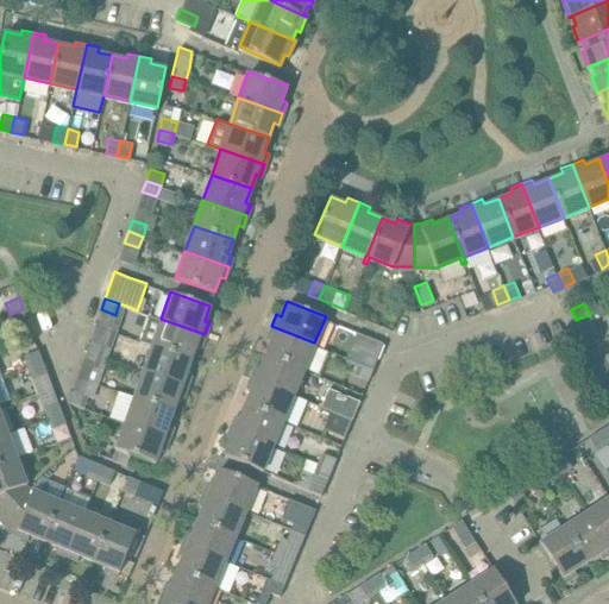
[(27,320),(23,309),(10,314),(13,325),(27,320)]
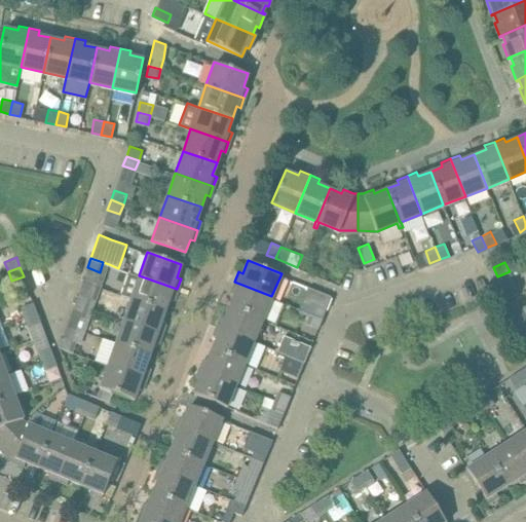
[(177,289),(139,275),(128,271),(120,293),(132,297),(165,309),(170,297),(174,298),(177,289)]
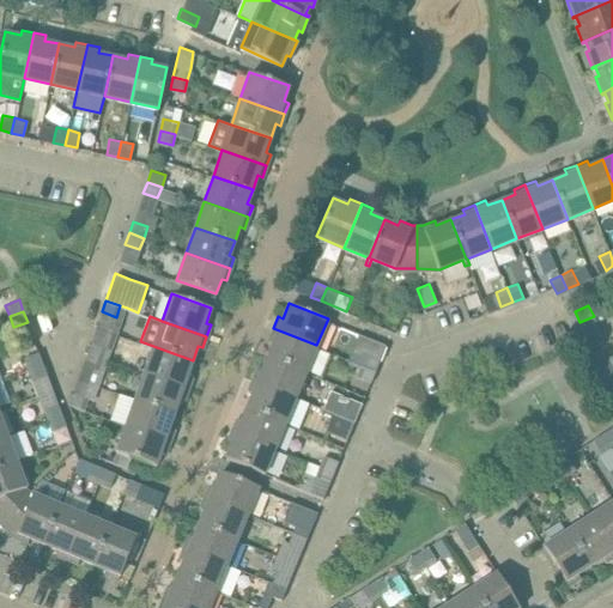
[(599,327),(594,316),(580,322),(586,333),(599,327)]
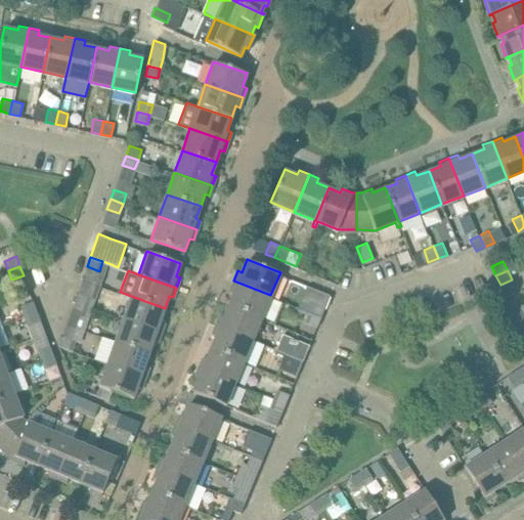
[(262,317),(270,295),(233,280),(229,290),(233,292),(228,303),(262,317)]
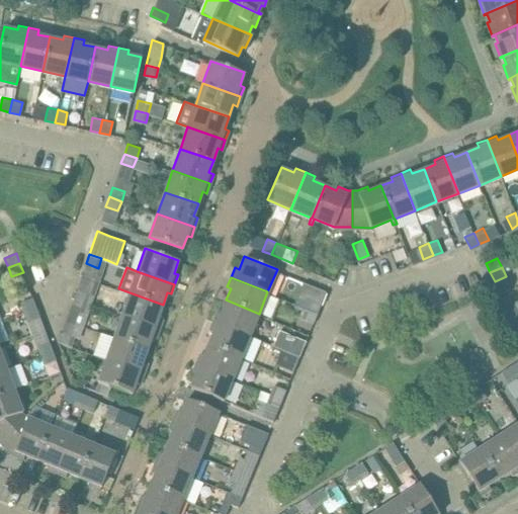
[(315,285),(310,298),(306,308),(318,313),(326,290),(315,285)]
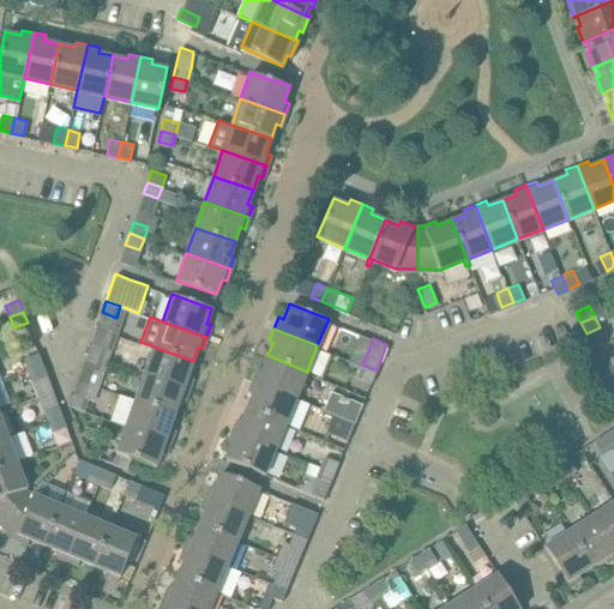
[(91,341),(88,353),(102,357),(106,347),(91,341)]
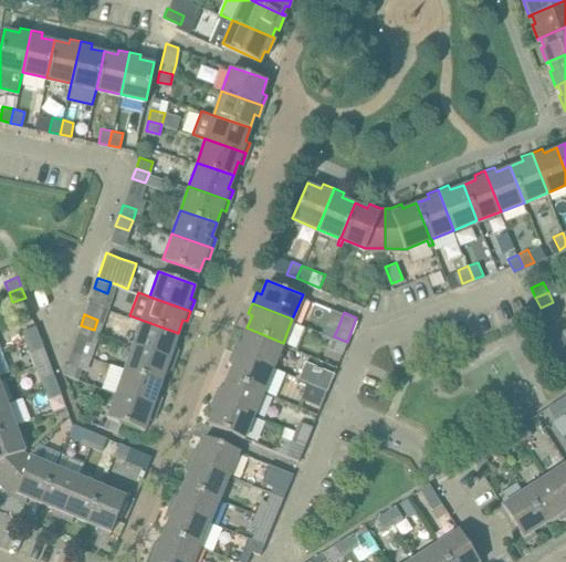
[(142,320),(133,344),(174,358),(178,347),(174,346),(178,333),(142,320)]
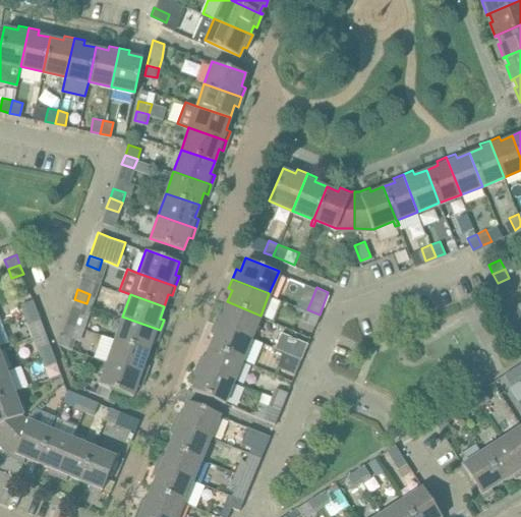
[(24,312),(37,307),(33,298),(20,302),(24,312)]
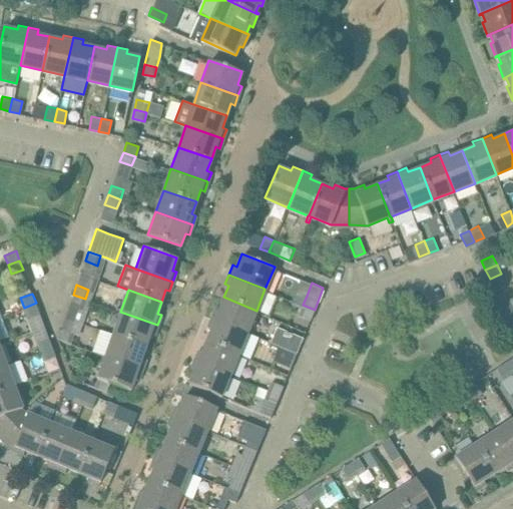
[(82,309),(85,299),(73,295),(70,304),(82,309)]
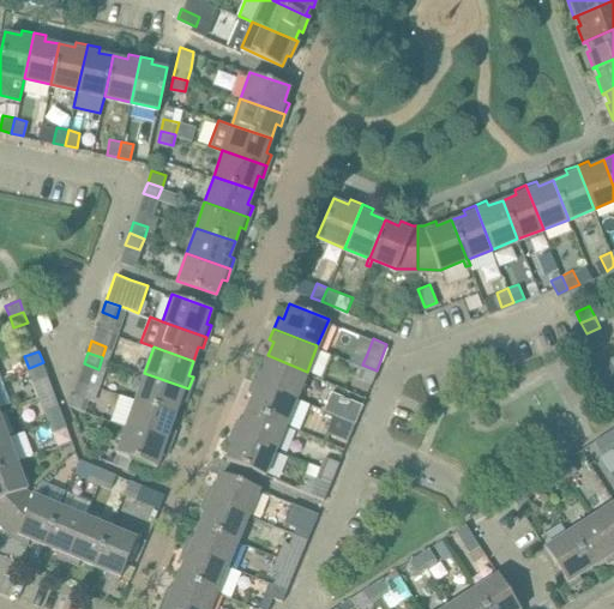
[(307,372),(268,355),(263,369),(258,367),(253,379),(296,397),(307,372)]
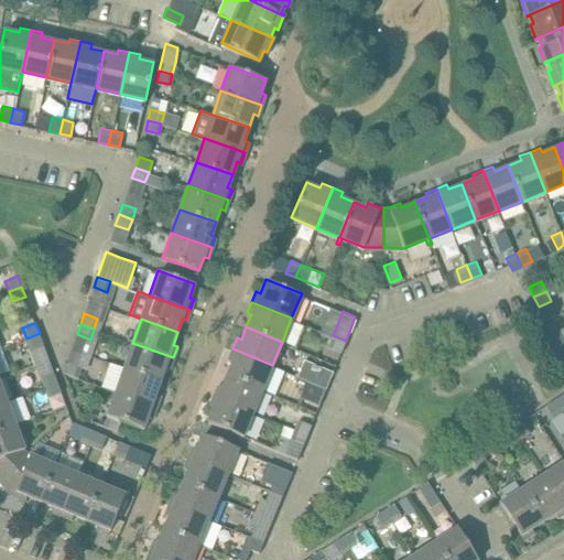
[(551,332),(555,342),(563,337),(563,327),(563,326),(551,332)]
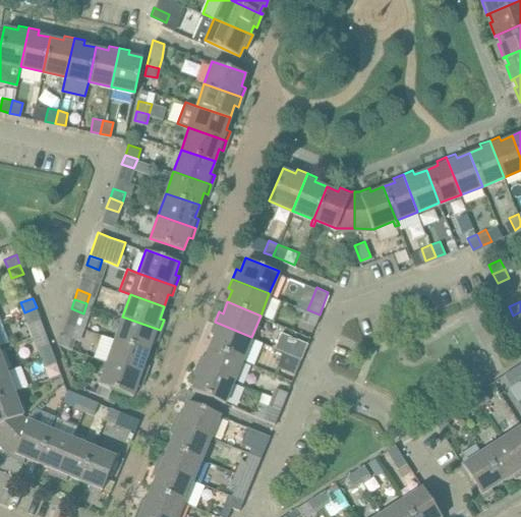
[(40,318),(37,307),(24,312),(27,322),(40,318)]
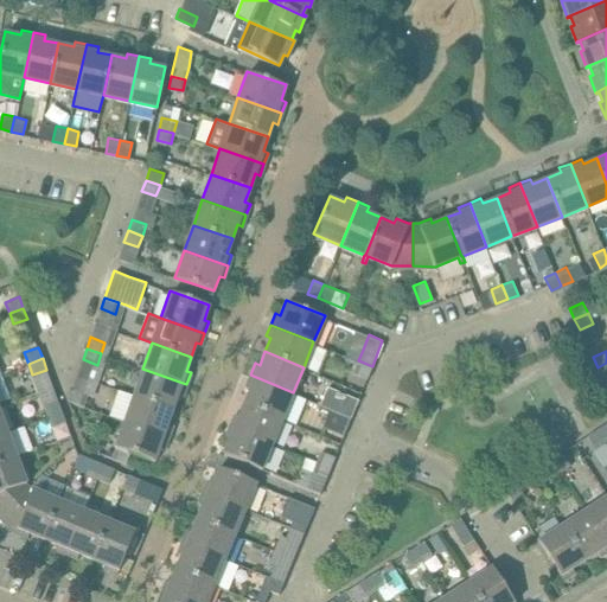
[(368,377),(372,366),(358,360),(353,371),(368,377)]
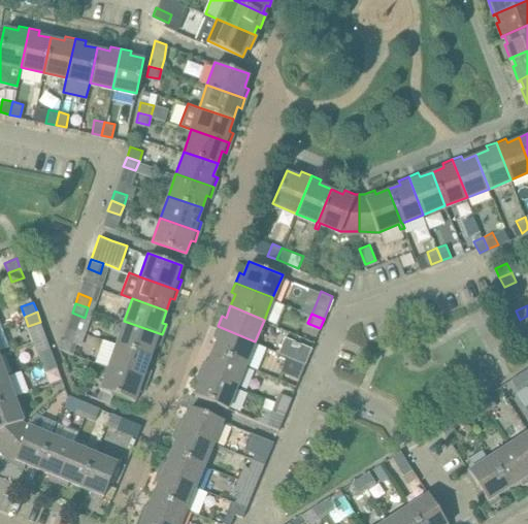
[(162,334),(124,321),(117,342),(151,355),(155,342),(159,344),(162,334)]
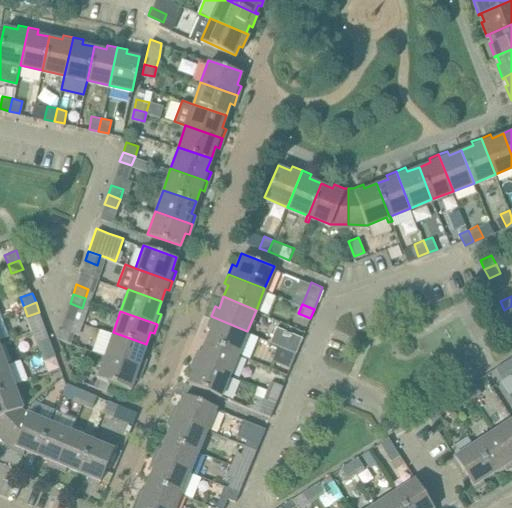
[(211,327),(206,338),(238,352),(247,331),(211,316),(207,325),(211,327)]
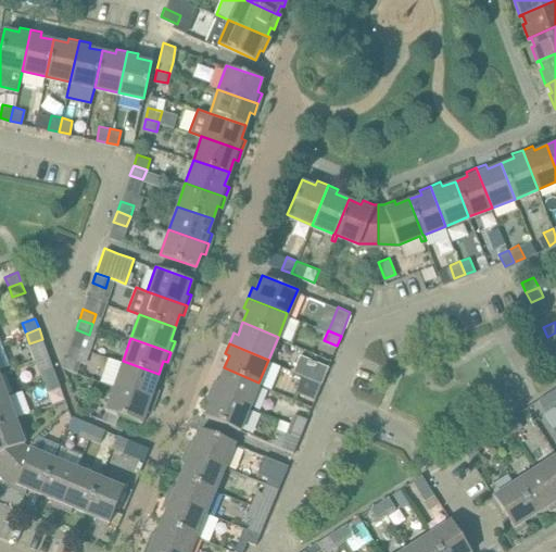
[(321,381),(326,372),(328,365),(300,353),(293,369),(303,374),(321,381)]
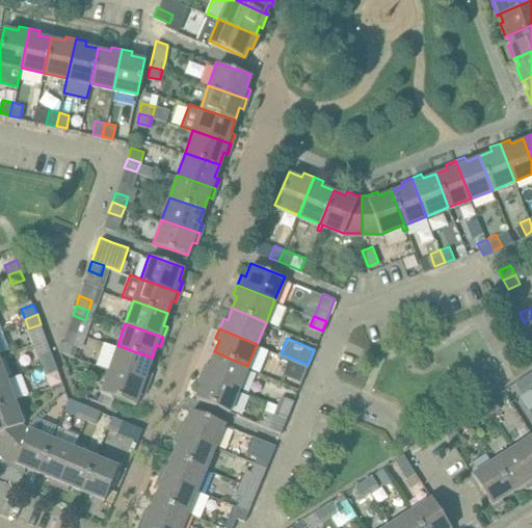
[(63,340),(60,350),(73,354),(76,344),(63,340)]
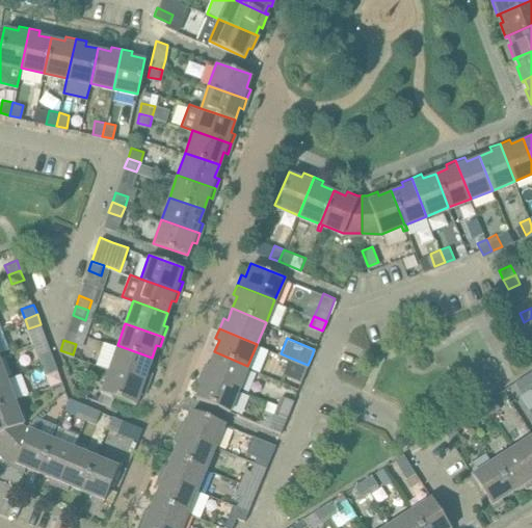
[(117,345),(109,368),(148,381),(152,371),(148,370),(152,358),(117,345)]
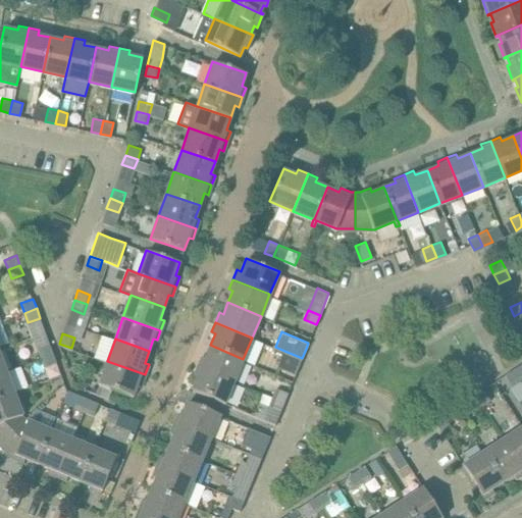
[(53,352),(51,347),(49,343),(37,347),(41,356),(53,352)]
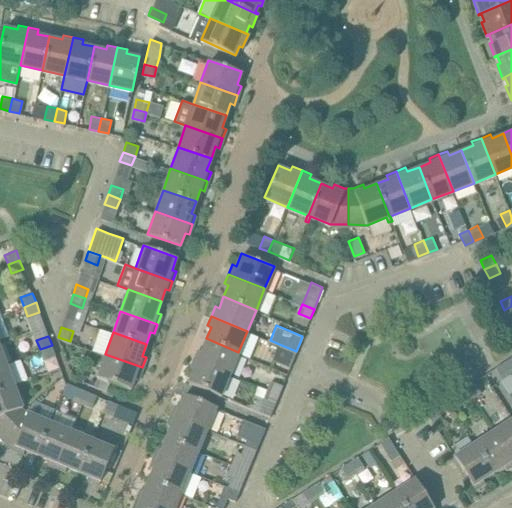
[(238,352),(206,338),(201,350),(197,349),(193,358),(230,373),(238,352)]
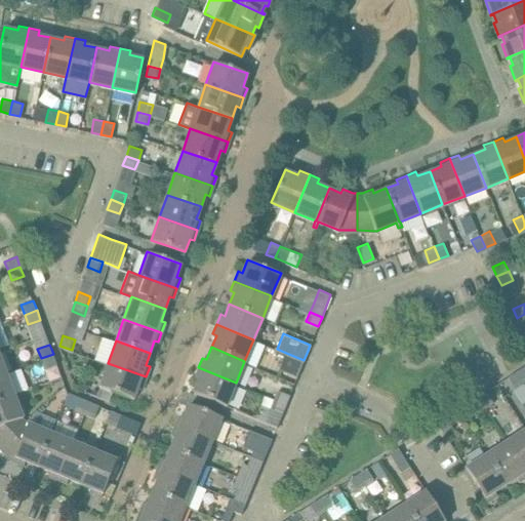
[(297,376),(304,360),(286,353),(279,369),(297,376)]
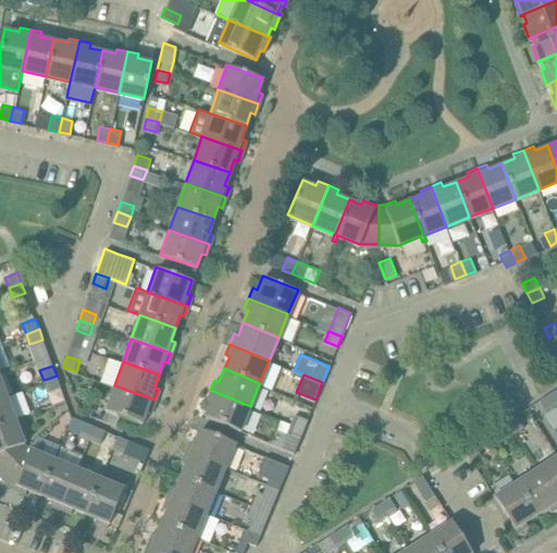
[(60,385),(57,376),(44,380),(47,391),(60,385)]
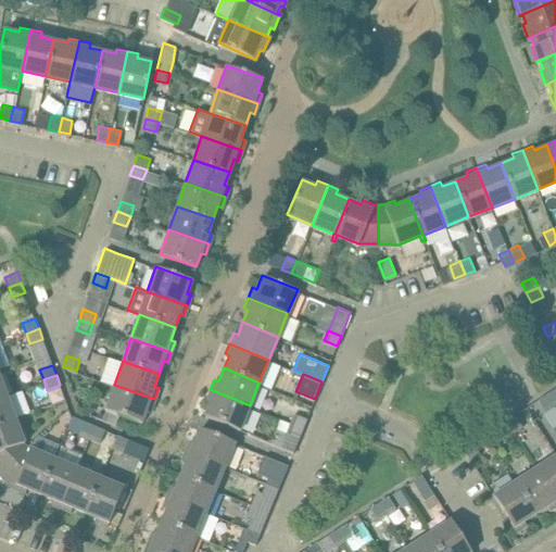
[(102,418),(115,424),(118,413),(141,422),(147,408),(151,409),(154,399),(114,385),(102,418)]
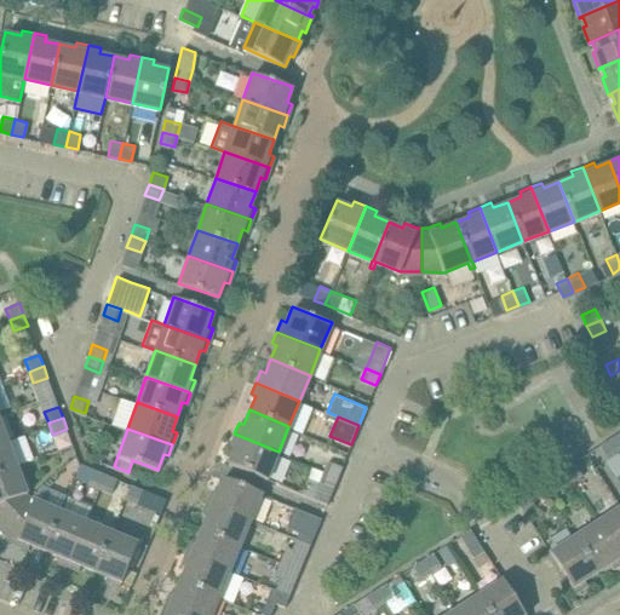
[(619,431),(609,437),(618,450),(619,448),(619,431)]
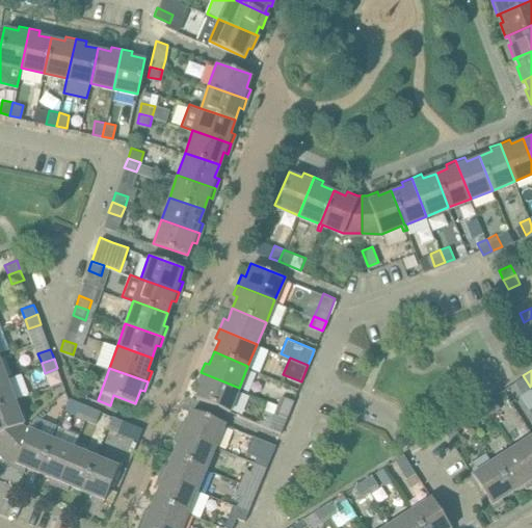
[(6,377),(0,378),(0,403),(15,399),(28,394),(20,372),(6,377)]
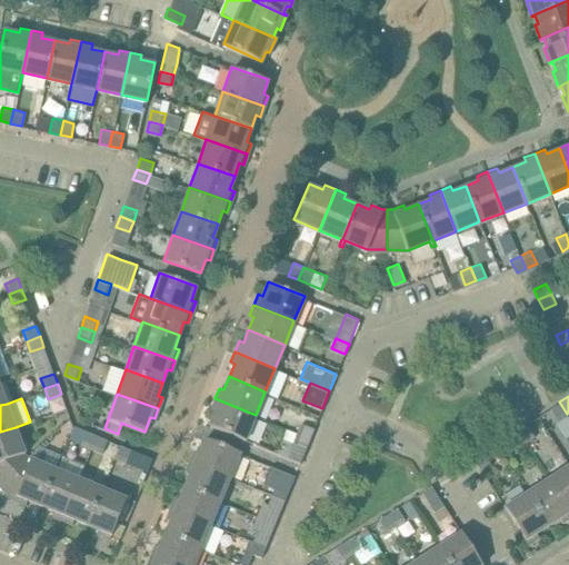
[(245,439),(256,415),(215,398),(210,408),(215,410),(209,425),(245,439)]
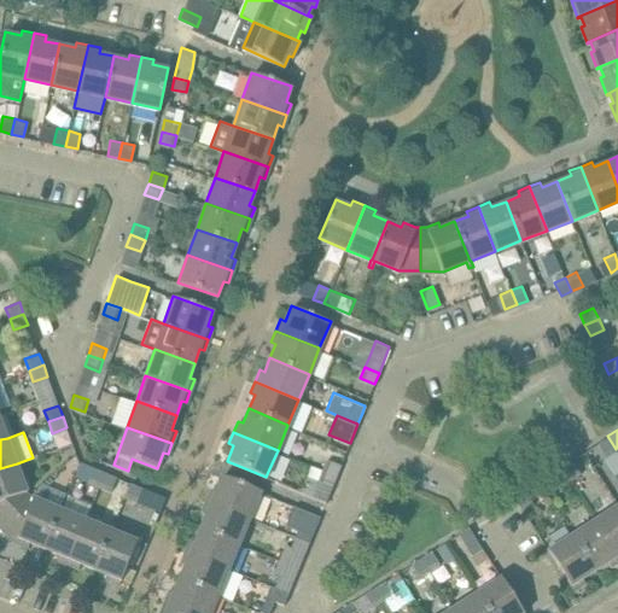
[(606,455),(616,449),(607,436),(598,442),(606,455)]
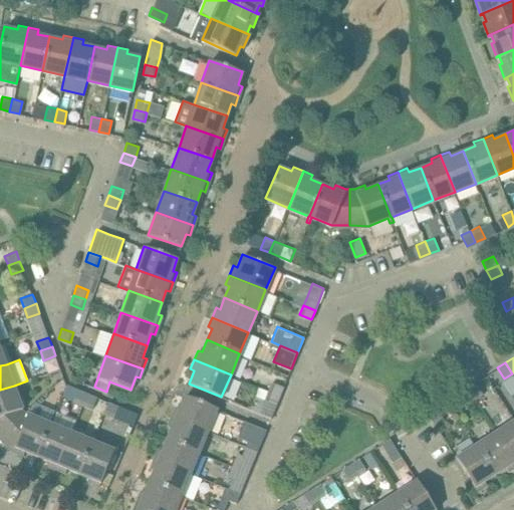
[(268,390),(280,395),(284,386),(272,380),(268,390)]
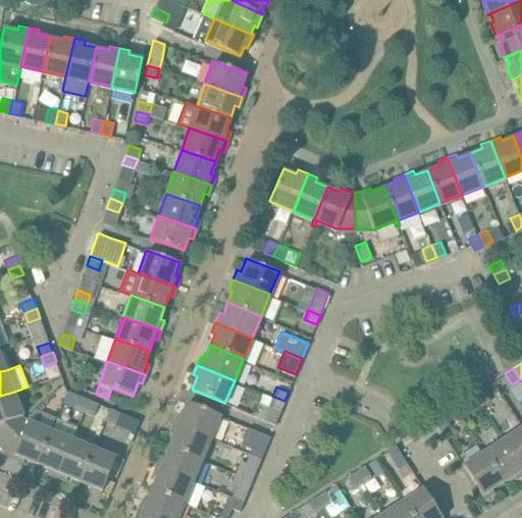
[(474,394),(481,404),(489,399),(482,387),(474,394)]
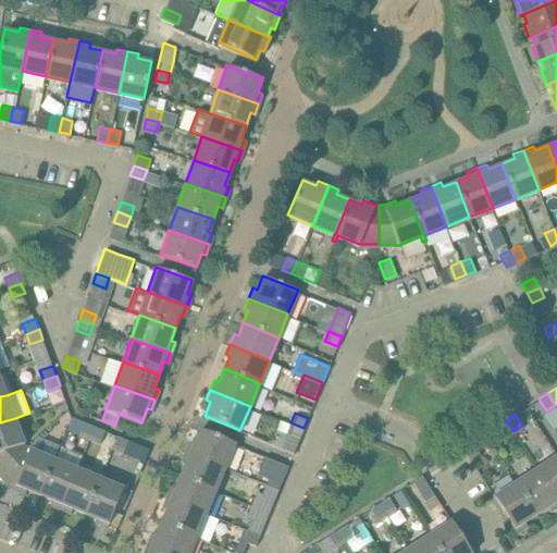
[(15,418),(0,422),(0,470),(27,445),(24,442),(15,418)]
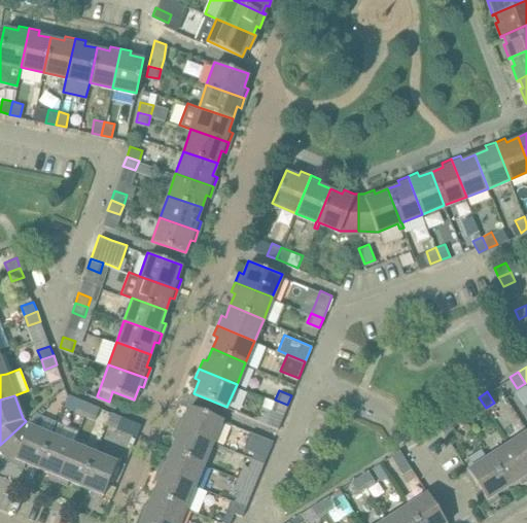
[(75,410),(84,414),(90,402),(80,397),(75,410)]
